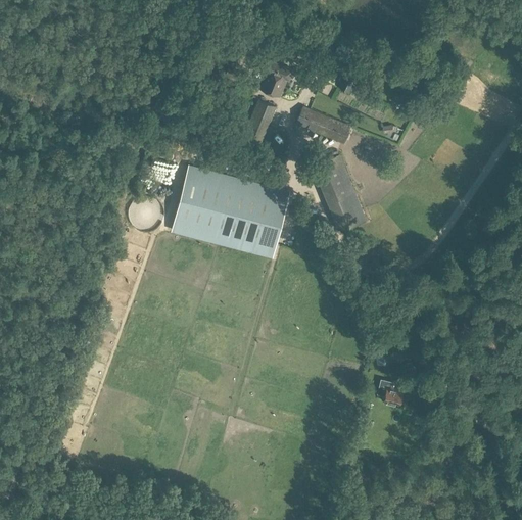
[(278,66),(263,60),(258,71),(266,74),(263,82),(268,85),(272,76),(274,77),(278,66)]
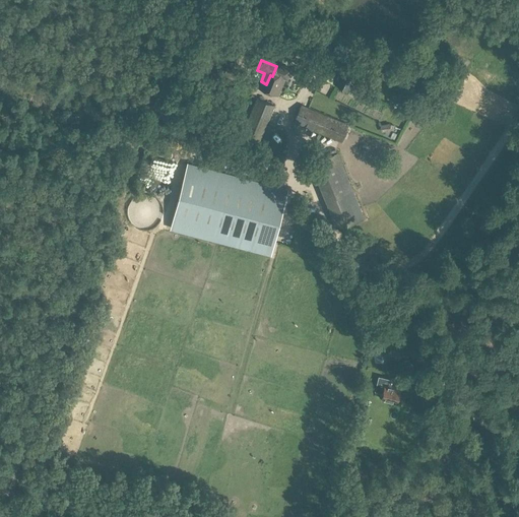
[(346,92),(358,70),(346,65),(335,86),(346,92)]
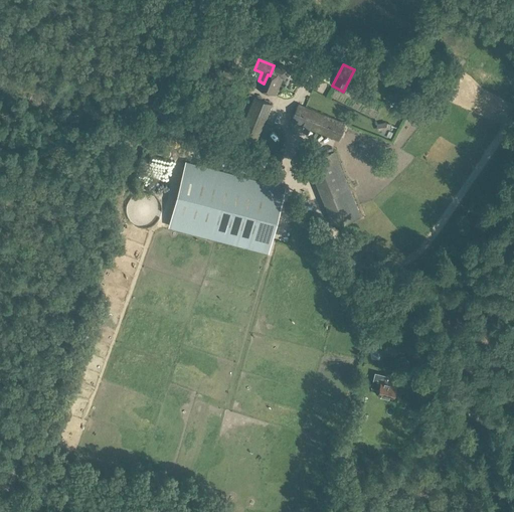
[(282,80),(283,80),(287,71),(274,65),(270,75),(268,74),(264,83),(259,80),(254,90),(275,98),(282,80)]
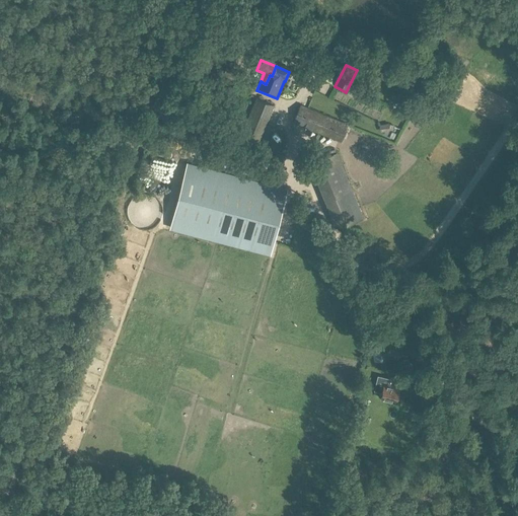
[(294,78),(303,81),(306,74),(297,71),(294,78)]
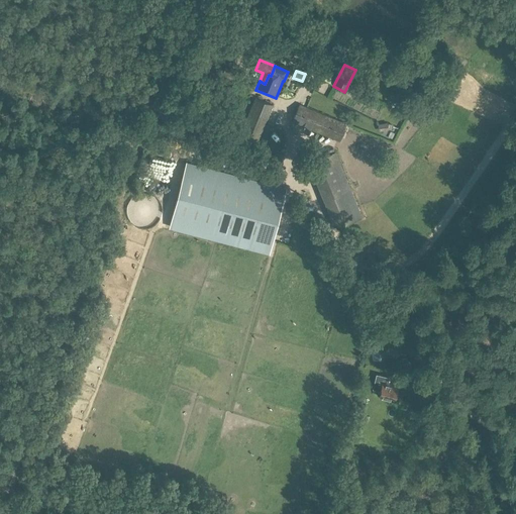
[(253,100),(235,144),(254,151),(273,107),(253,100)]
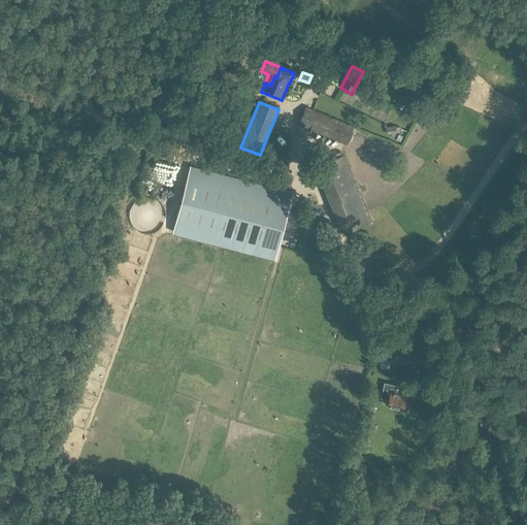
[(297,128),(346,148),(354,129),(304,109),(297,128)]
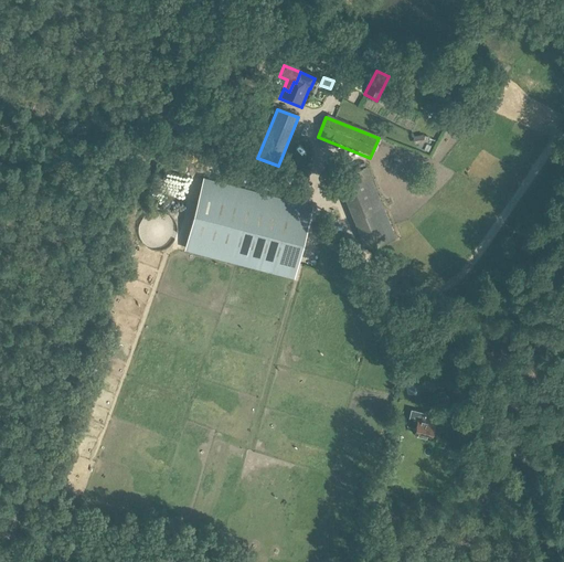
[(225,183),(254,191),(258,175),(230,168),(225,183)]
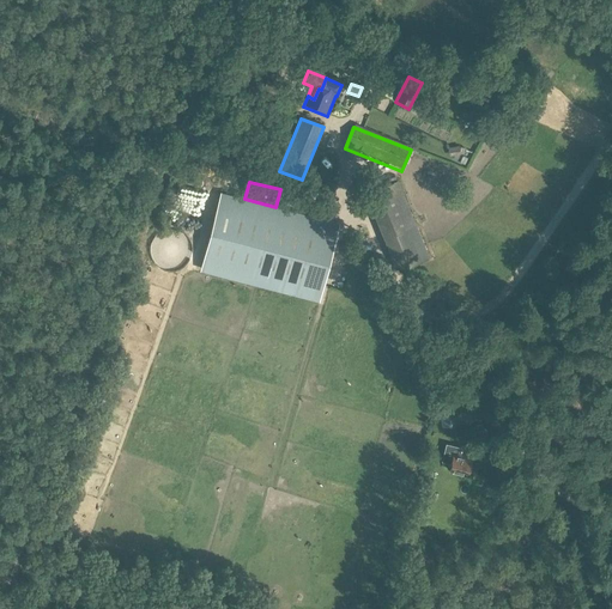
[(338,227),(220,196),(200,272),(319,303),(338,227)]
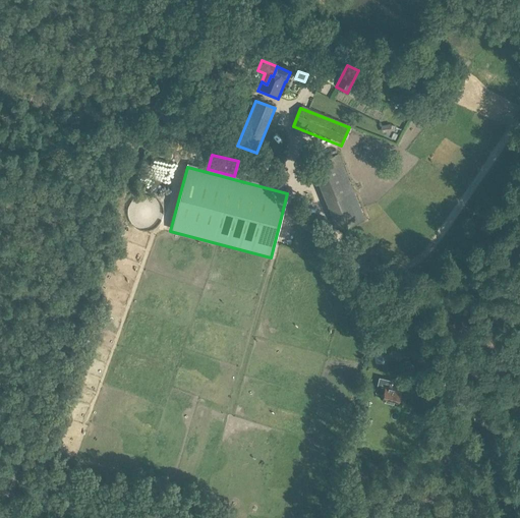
[(400,391),(398,391),(400,386),(378,381),(373,396),(381,397),(380,402),(396,406),(400,391)]
